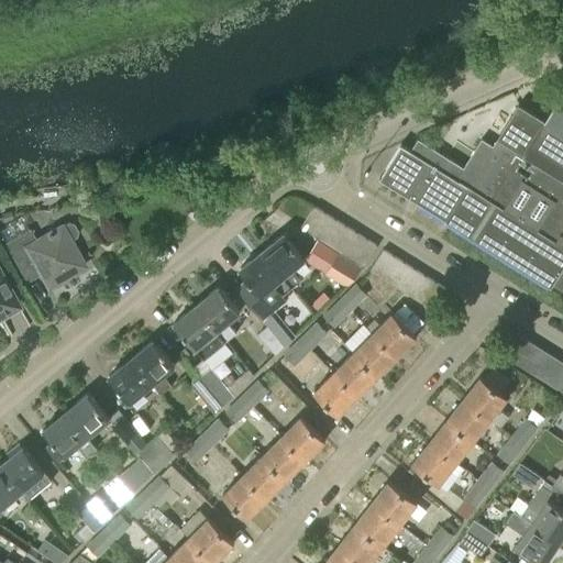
[(403,144),(381,178),(551,285),(552,283),(562,289),(562,94),(545,121),(521,106),(521,105),(520,105),(495,145),(484,139),(465,167),(420,139),(412,150),(403,144)]
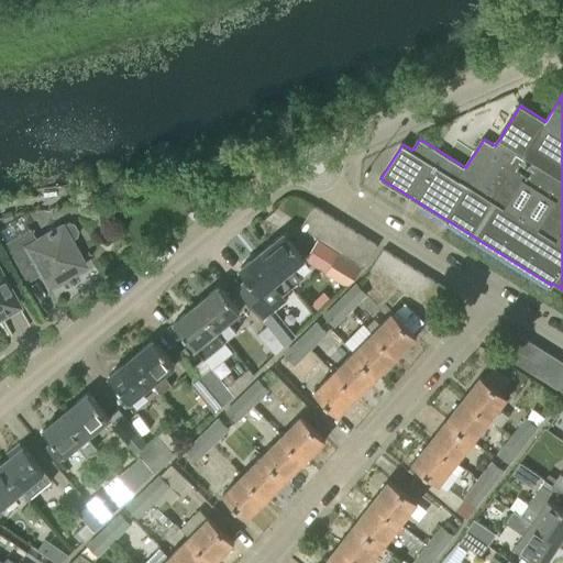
[(324,212),(313,206),(300,227),(311,233),(324,212)]
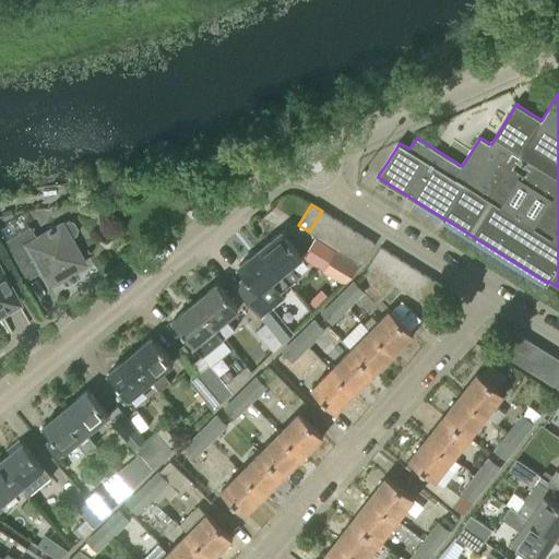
[(322,211),(309,232),(320,238),(333,217),(322,211)]
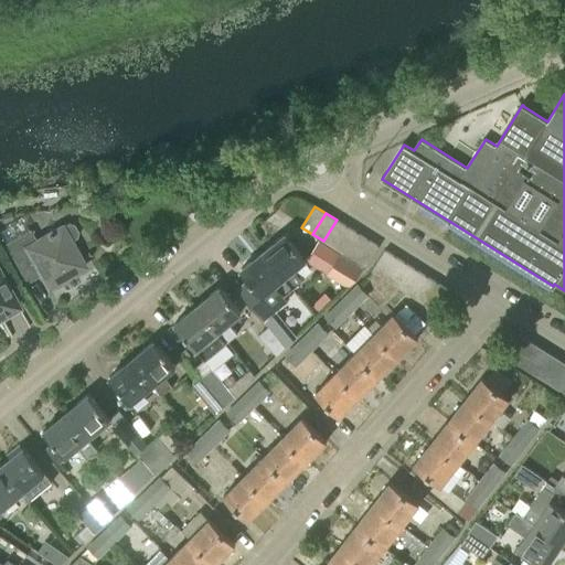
[(347,226),(337,220),(323,241),(333,247),(347,226)]
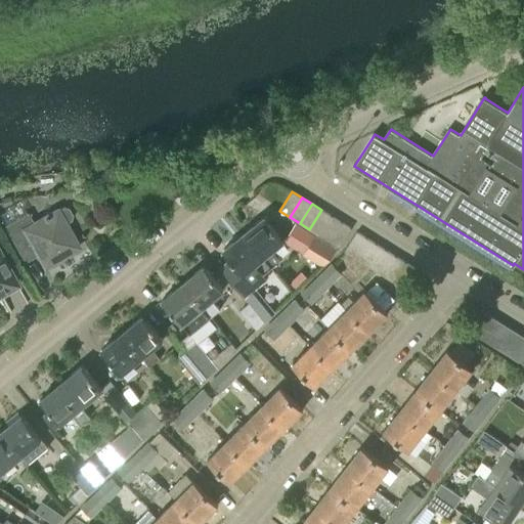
[(63,206),(57,210),(34,223),(28,213),(4,226),(20,256),(34,249),(45,266),(79,247),(66,223),(71,220),(73,215),(68,207),(63,206)]
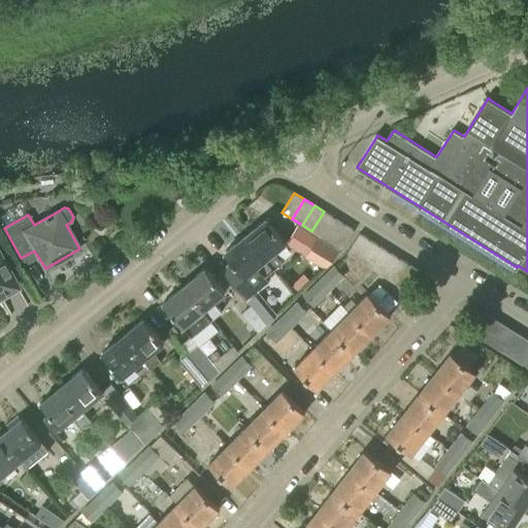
[(333,218),(324,211),(311,231),(321,237),(333,218)]
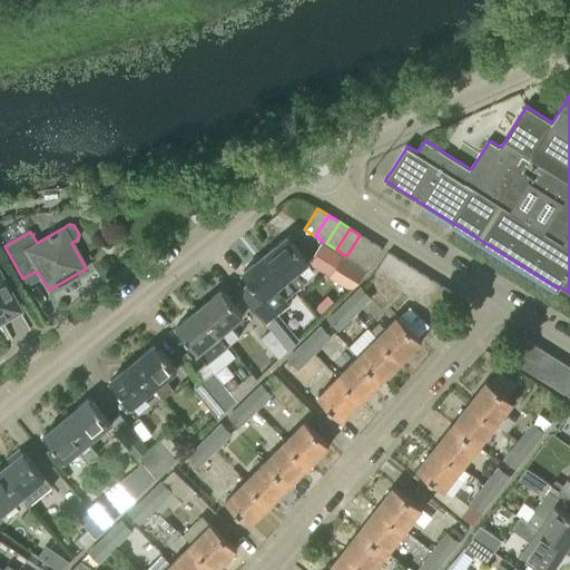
[(265,254),(295,291),(305,283),(296,273),(310,262),(288,235),(265,254)]
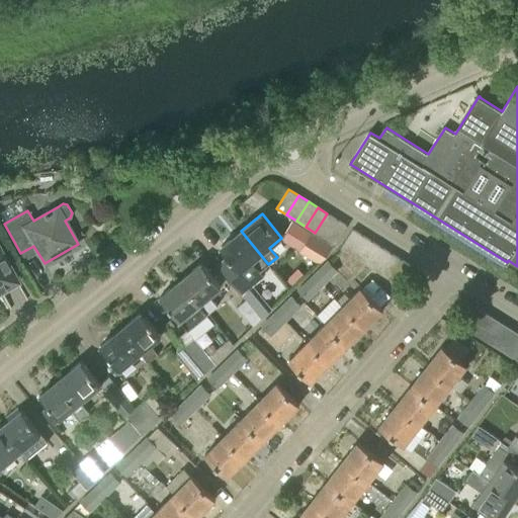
[(337,220),(327,213),(315,233),(325,239),(337,220)]
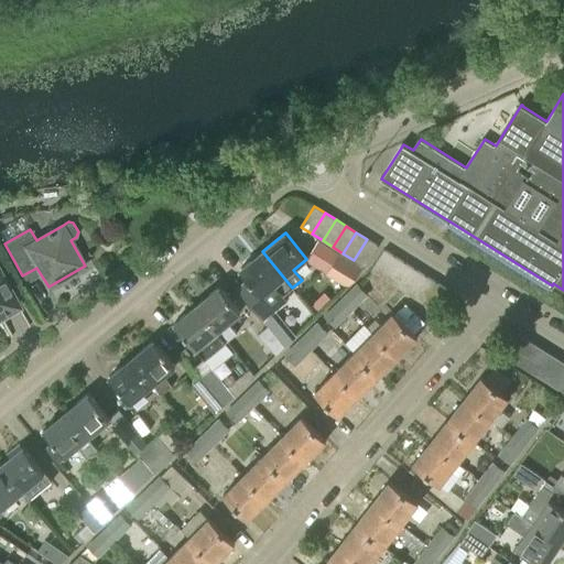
[(367,239),(354,260),(365,267),(378,246),(367,239)]
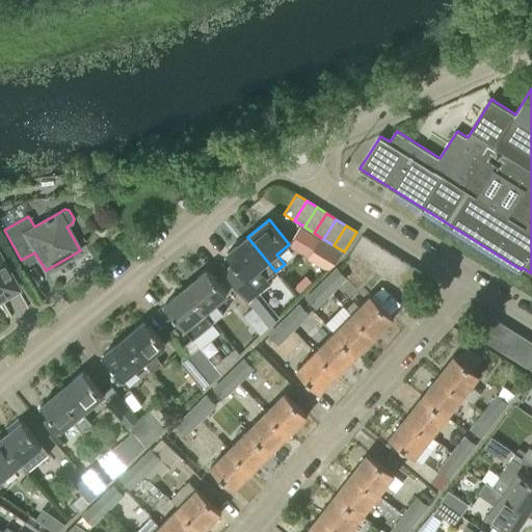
[(372,242),(362,236),(349,256),(360,262),(372,242)]
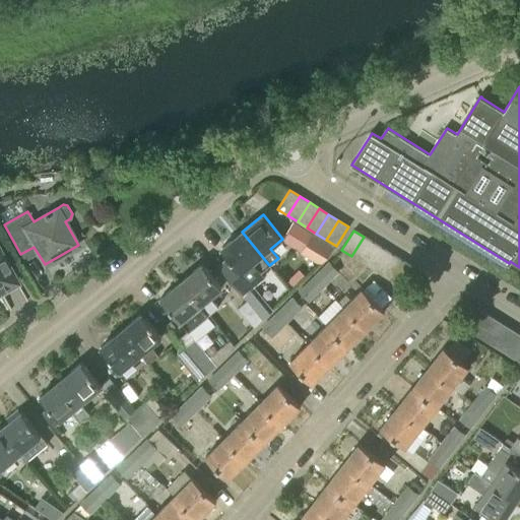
[(220,248),(228,256),(217,264),(242,294),(253,284),(263,276),(260,273),(269,265),(242,232),(220,248)]
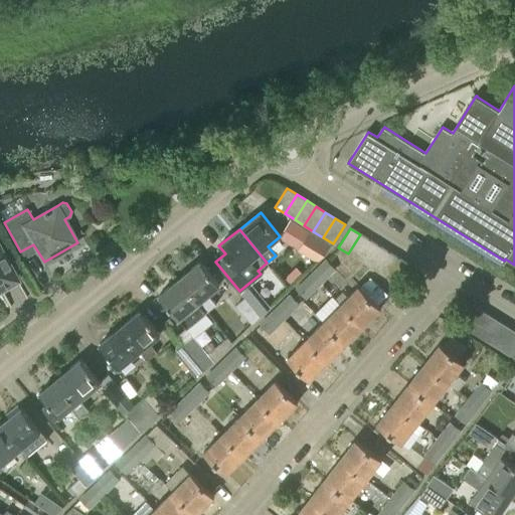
[(298,249),(316,261),(324,253),(330,243),(309,231),(298,249)]
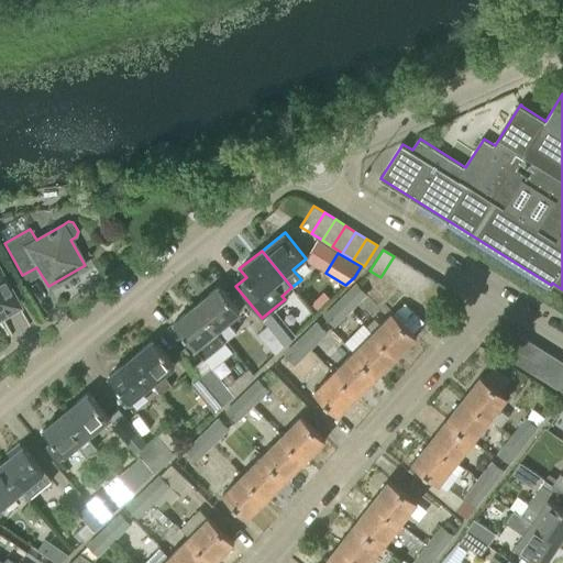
[(394,256),(381,277),(392,284),(404,263),(394,256)]
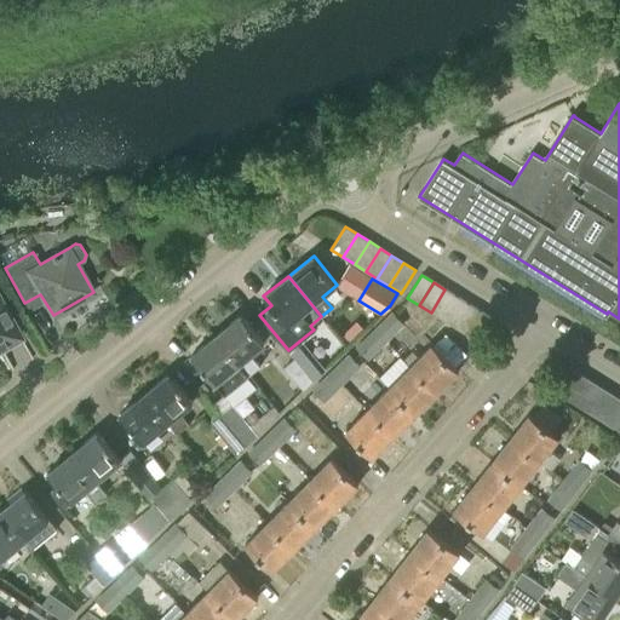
[(445,290),(431,313),(442,320),(457,297),(445,290)]
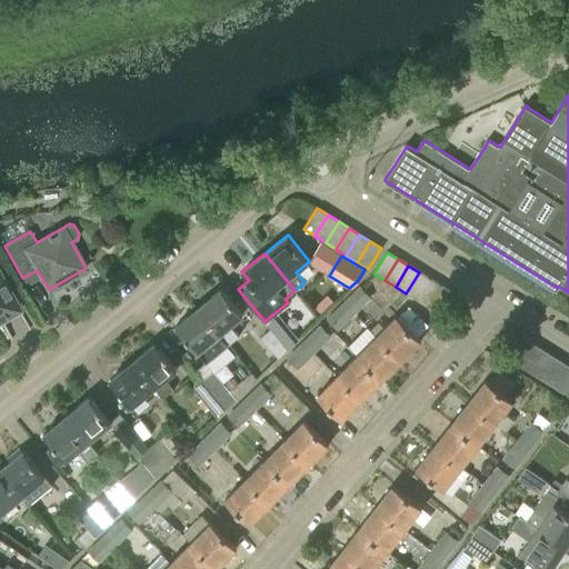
[(429,279),(419,272),(406,293),(416,299),(429,279)]
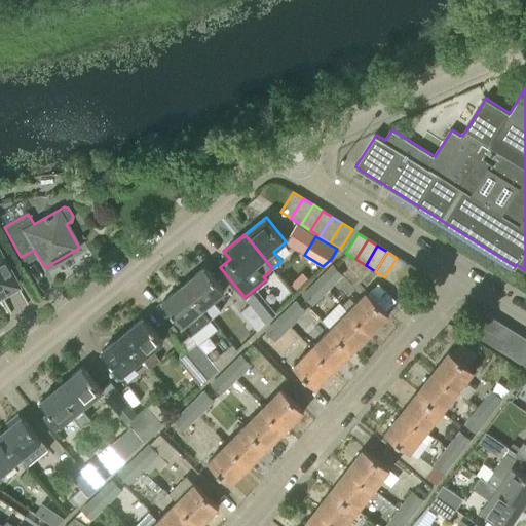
[(0,293),(16,285),(0,255),(0,293)]
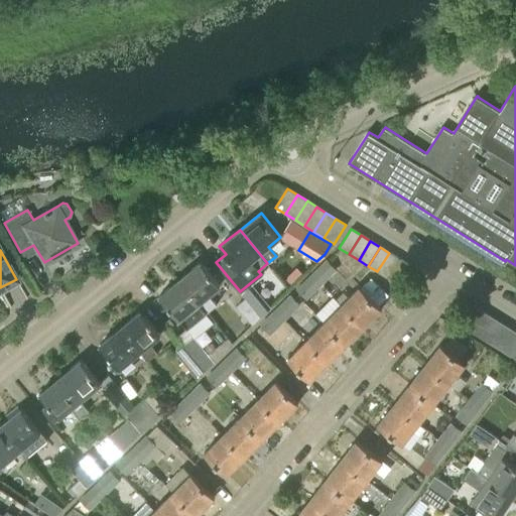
[(389,253),(377,271),(386,277),(398,258),(389,253)]
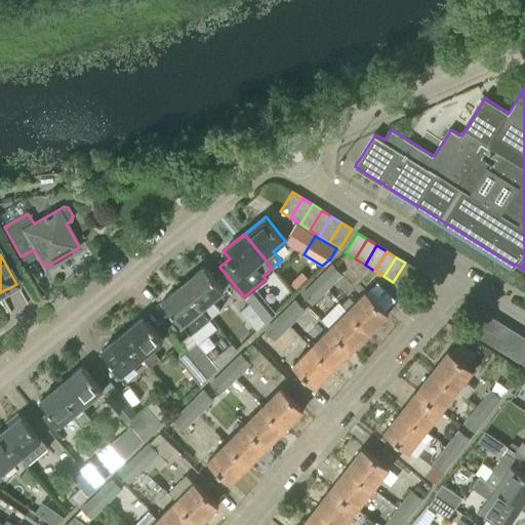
[(405,263),(393,282),(403,289),(415,270),(405,263)]
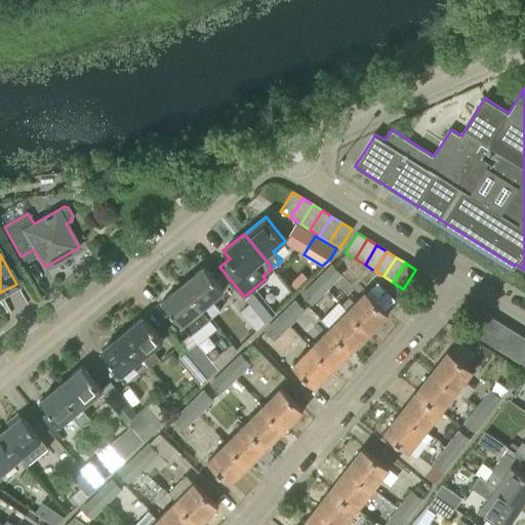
[(316,279),(327,290),(342,274),(332,264),(316,279)]
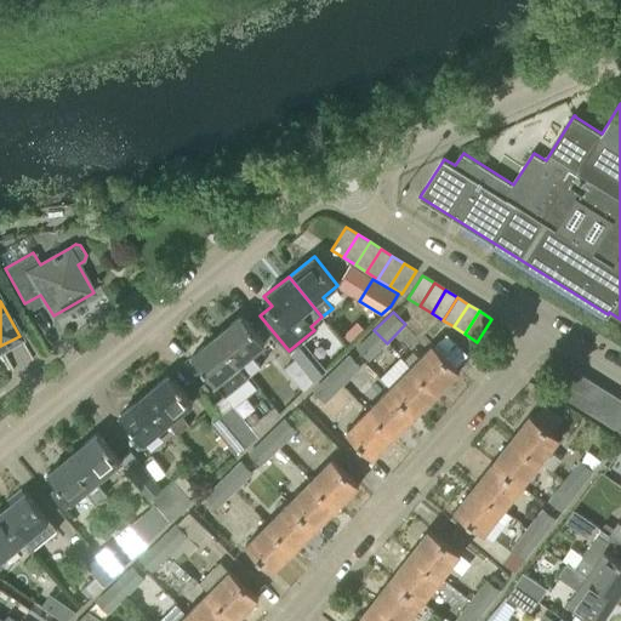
[(240,315),(215,336),(248,377),(260,366),(251,355),(265,345),(240,315)]
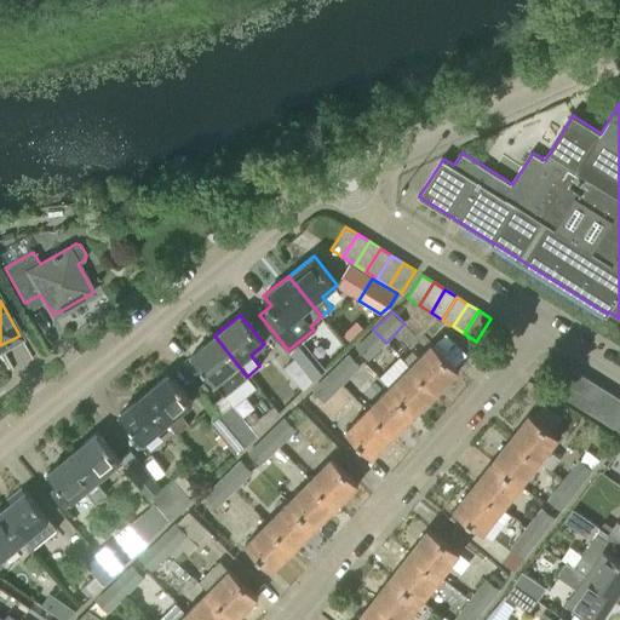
[(386,343),(373,329),(355,348),(367,361),(386,343)]
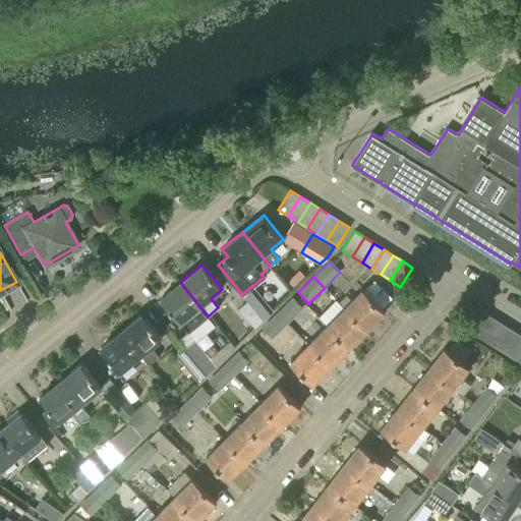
[(377,277),(369,284),(387,301),(394,294),(377,277)]
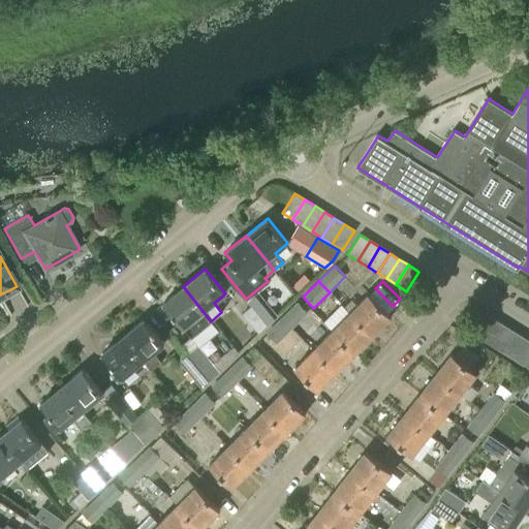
[(211,321),(183,286),(163,303),(183,328),(191,338),(211,321)]
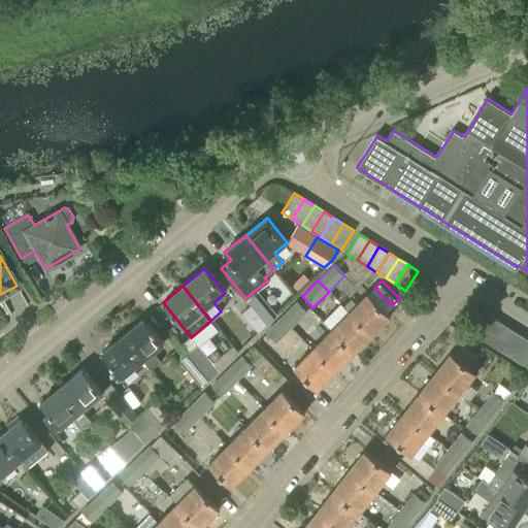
[(251,305),(266,325),(279,311),(266,296),(261,295),(257,289),(245,298),(251,305)]
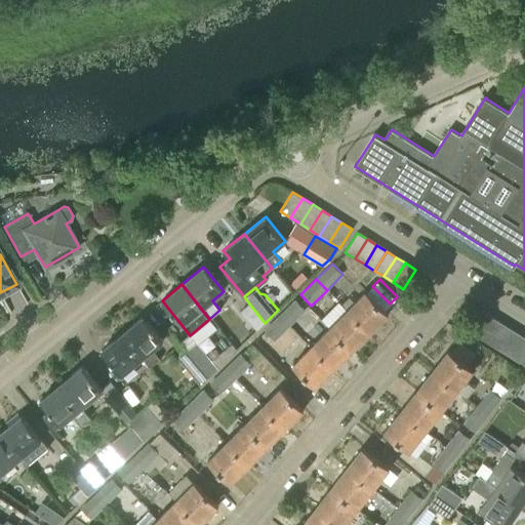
[(349,296),(341,304),(370,332),(389,314),(366,291),(355,303),(349,296)]
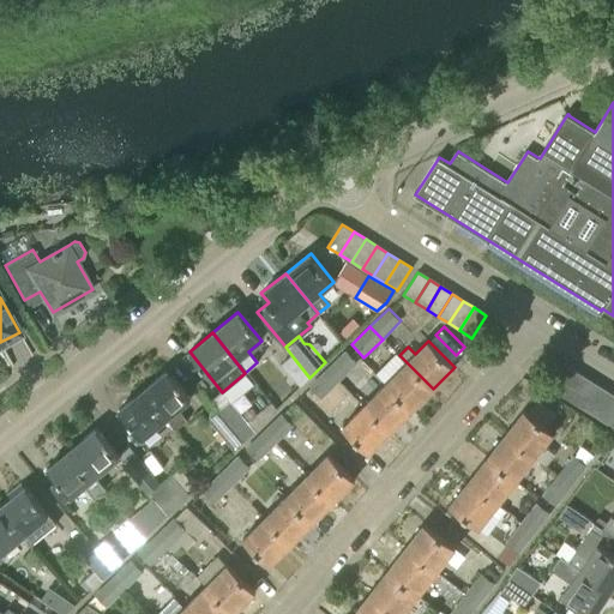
[(345,350),(327,368),(339,380),(357,362),(345,350)]
